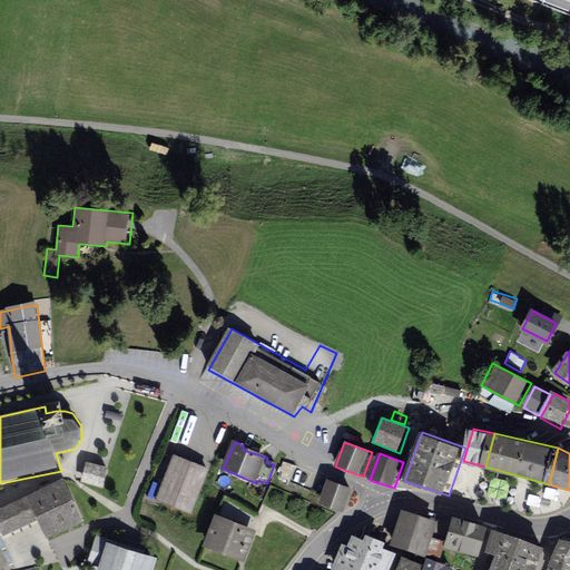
[(210,469),(173,454),(156,501),(194,516),(210,469)]
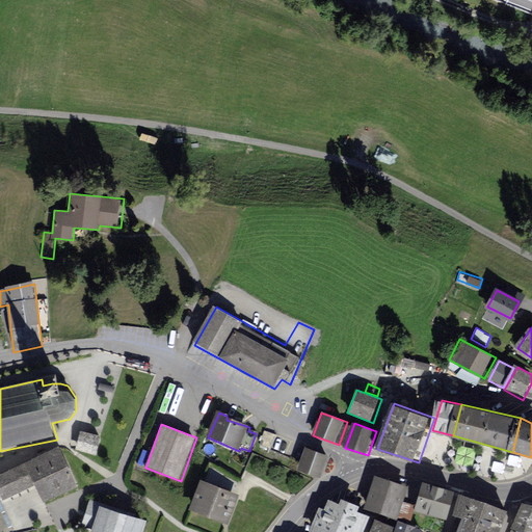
[(102,437),(81,432),(76,453),(98,458),(102,437)]
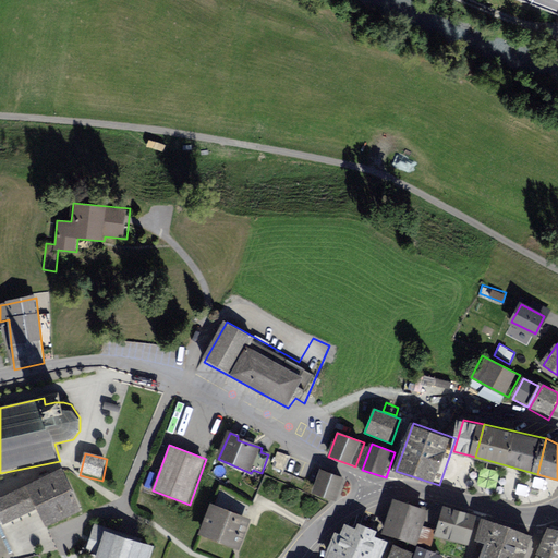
[(290,459),(278,455),(273,469),(286,473),(290,459)]
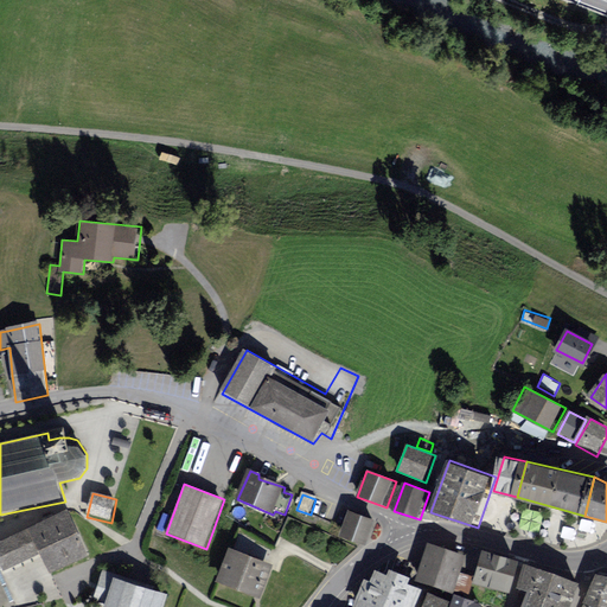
[(122,518),(133,525),(145,506),(134,499),(122,518)]
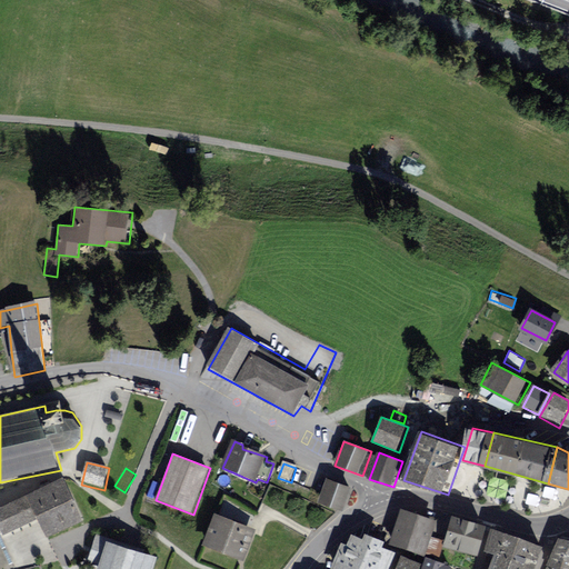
[(67,478),(0,508),(0,527),(5,538),(39,522),(48,540),(87,522),(67,478)]
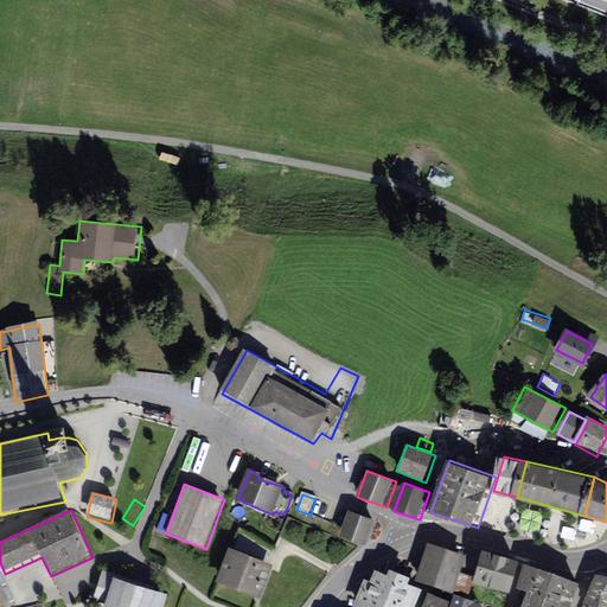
[(343,538),(369,545),(376,522),(350,515),(343,538)]
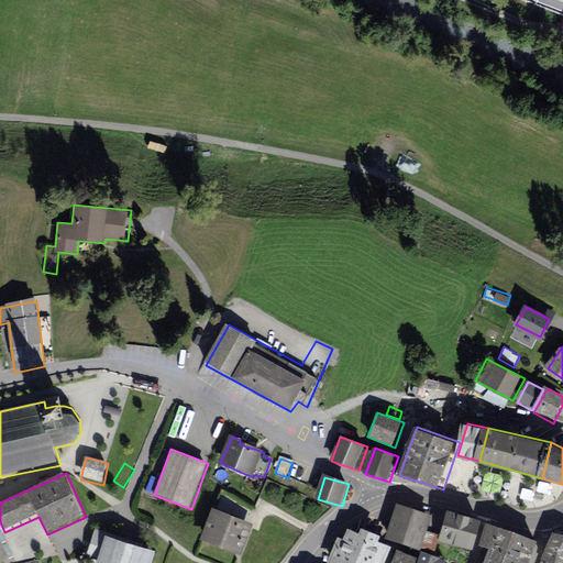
[(218,508),(247,517),(251,506),(221,497),(218,508)]
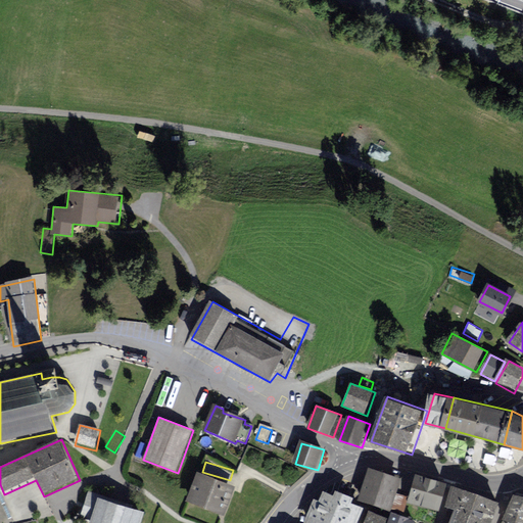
[(402,480),(371,469),(360,501),(391,512),(402,480)]
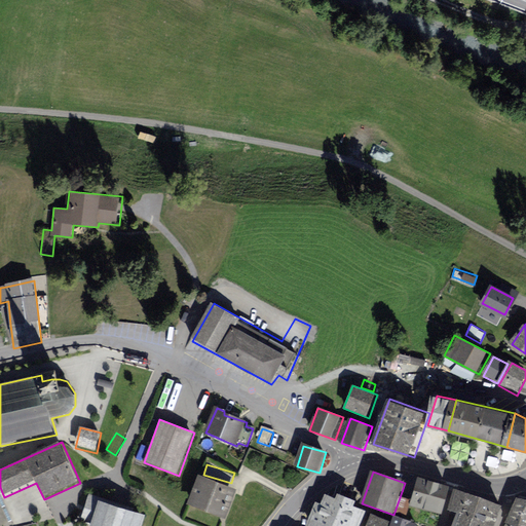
[(449,481),(417,473),(410,501),(442,510),(449,481)]
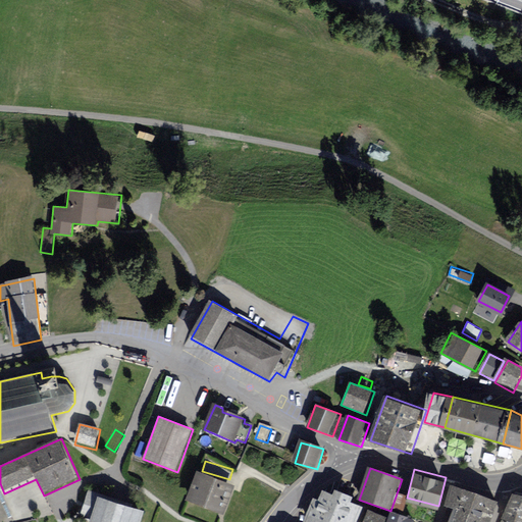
[(239,487),(198,472),(186,504),(226,519),(239,487)]
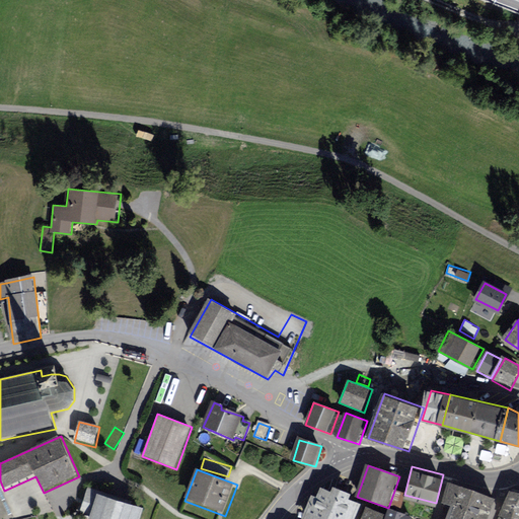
[(495,495),(449,478),(441,501),(450,504),(488,517),(495,495)]
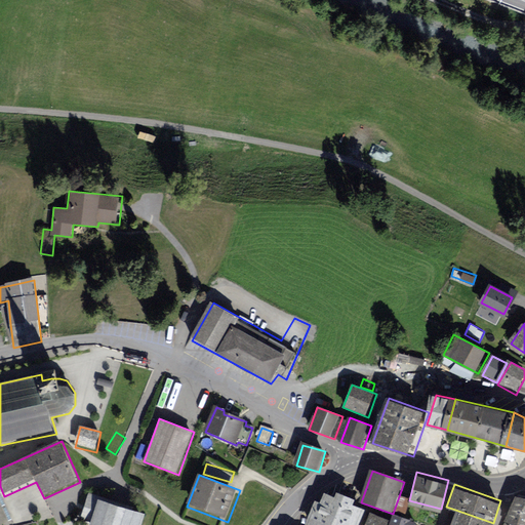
[(357,492),(339,486),(328,515),(346,522),(354,502),(357,492)]
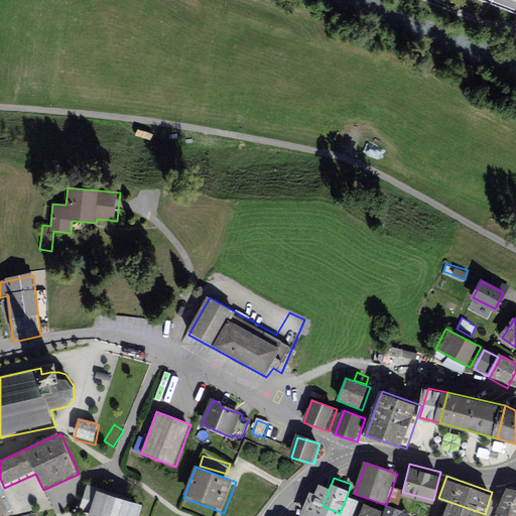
[(142,515),(147,501),(88,483),(80,510),(90,513),(88,515),(142,515)]
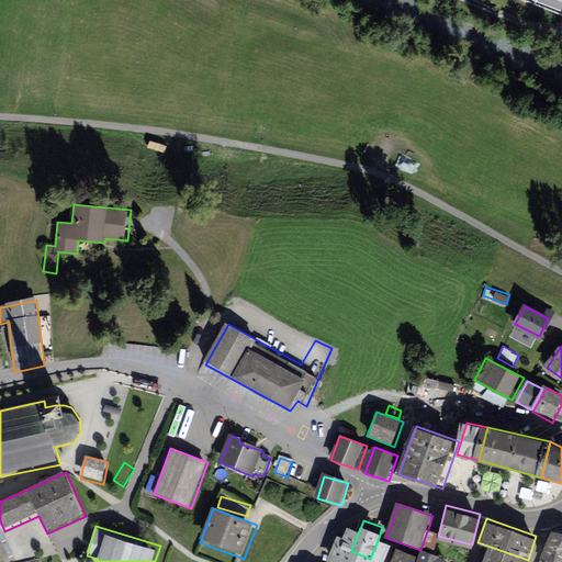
[(0,527),(0,561),(2,561),(13,558),(0,527)]
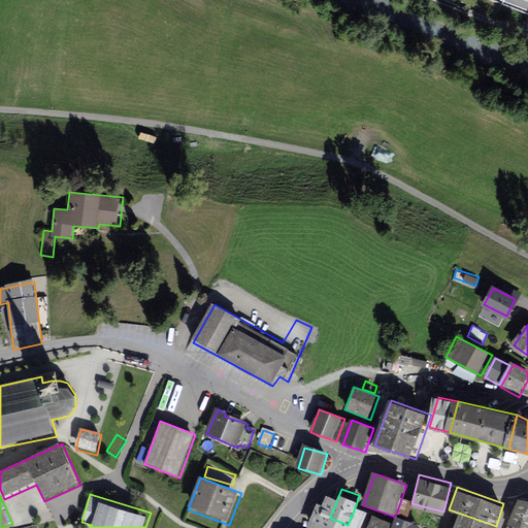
[(527,527),(527,501),(520,500),(509,526),(514,527),(527,527)]
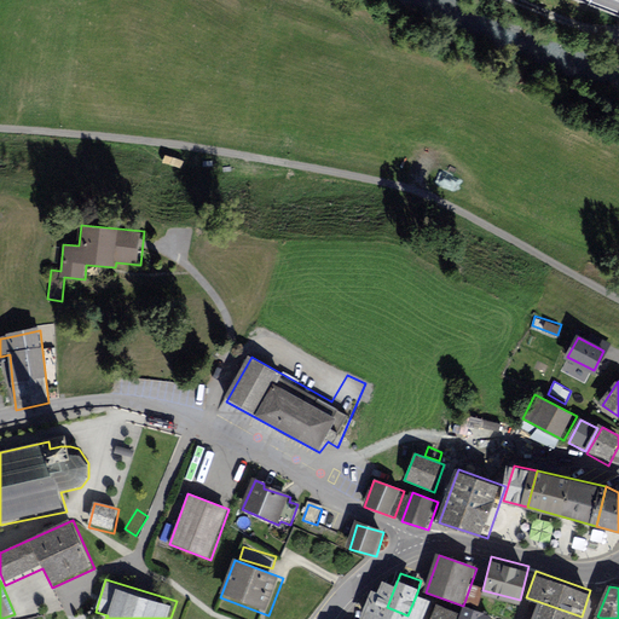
[(428,618),(437,600),(417,593),(408,615),(405,618),(428,618)]
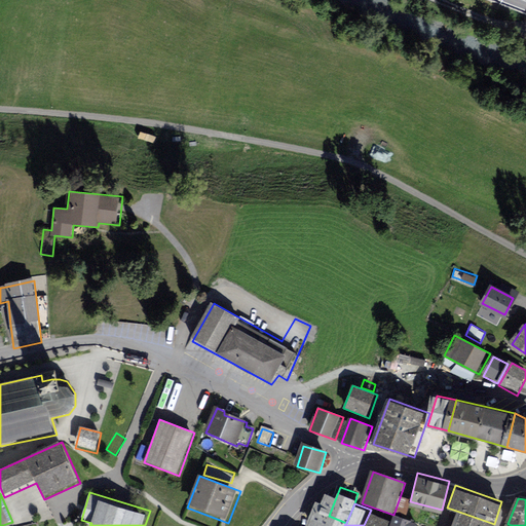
[(493,525),(494,524),(456,511),(452,525),(493,525)]
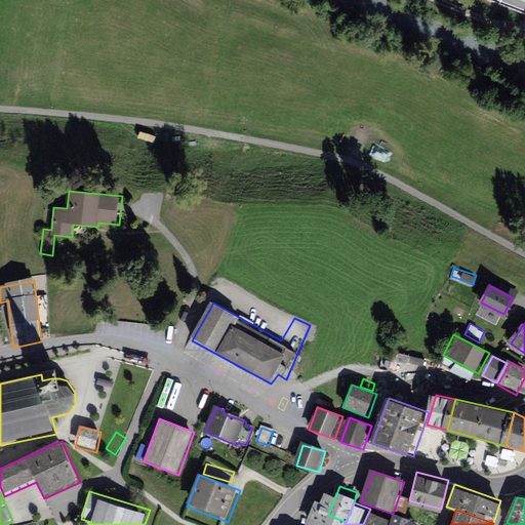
[(389,524),(391,521),(373,514),(368,524),(389,524)]
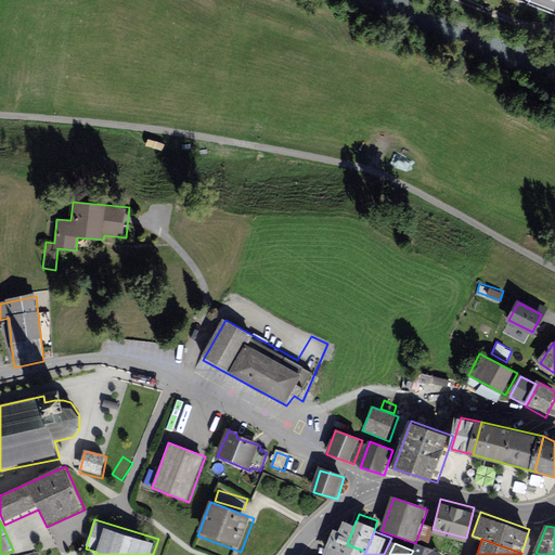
[(443,554),(444,553),(418,544),(414,554),(443,554)]
